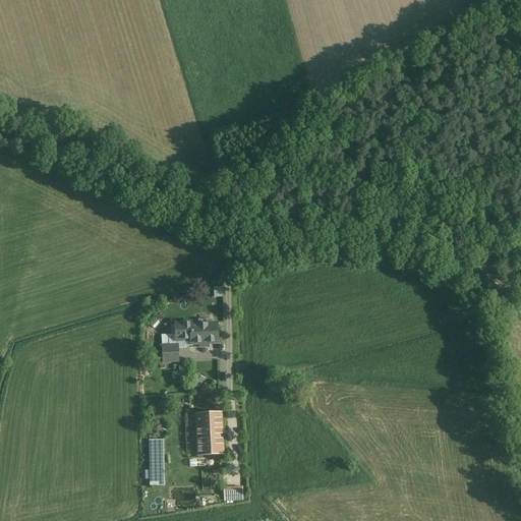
[(214,297),(223,297),(223,287),(214,287),(214,297)]
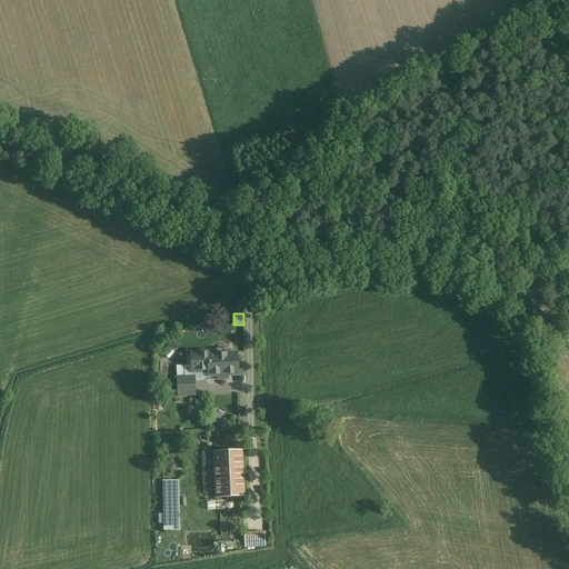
[(202,369),(209,369),(208,355),(209,355),(209,353),(191,353),(191,355),(192,372),(193,371),(202,371),(202,369)]
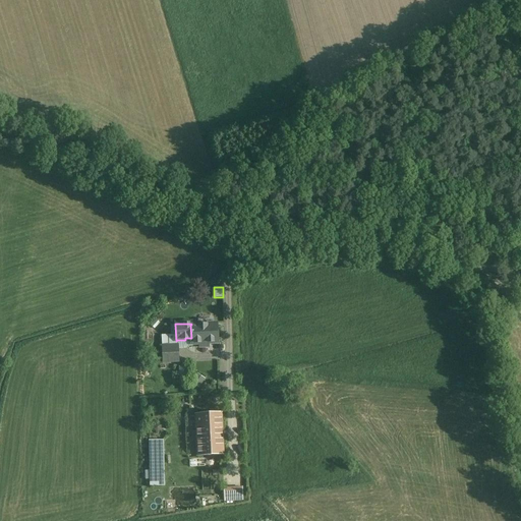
[(191,325),(190,325),(191,338),(191,344),(217,343),(216,324),(191,325)]
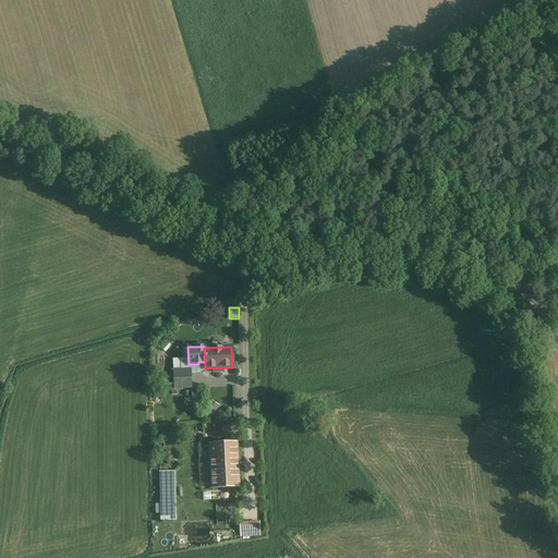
[(189,365),(187,348),(182,348),(183,359),(181,359),(181,371),(190,370),(190,364),(189,365)]
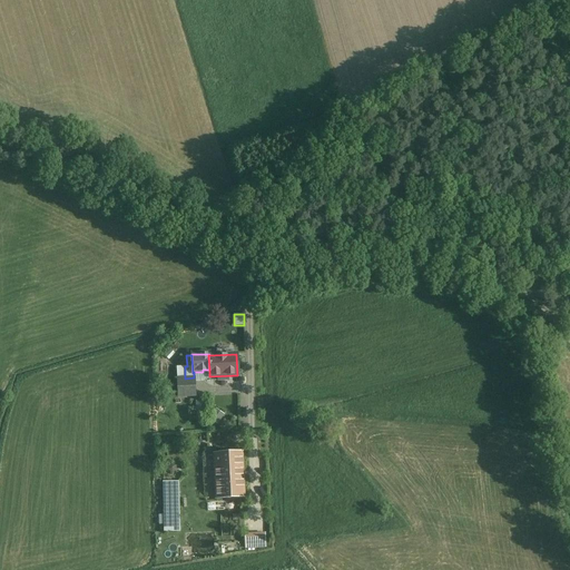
[(195,395),(194,377),(185,379),(177,379),(178,396),(195,395)]
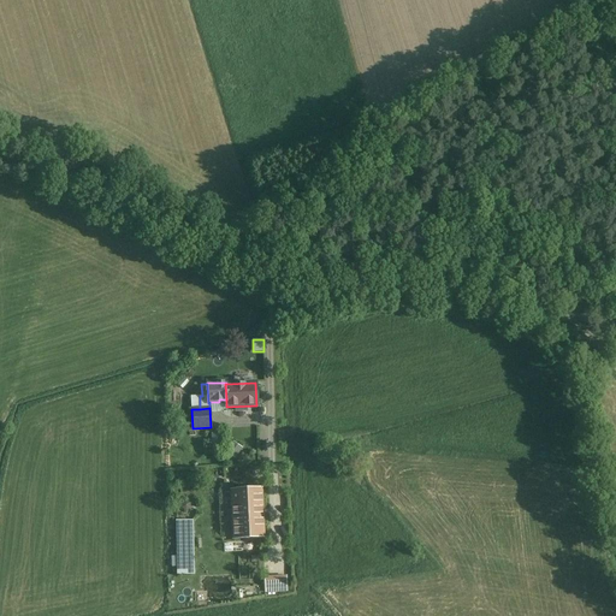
[(261,487),(231,490),(234,539),(264,538),(261,487)]
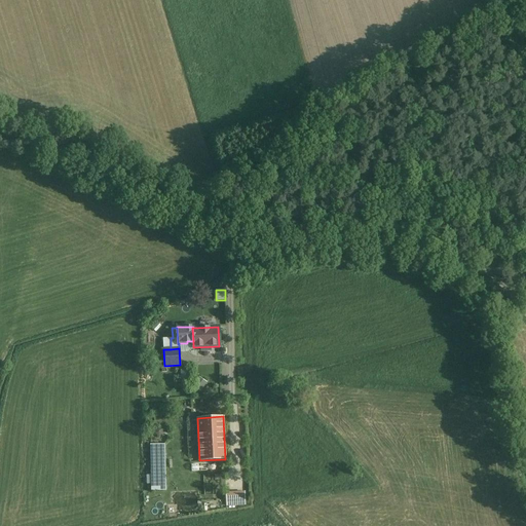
[(164,445),(151,445),(152,511),(165,512),(164,445)]
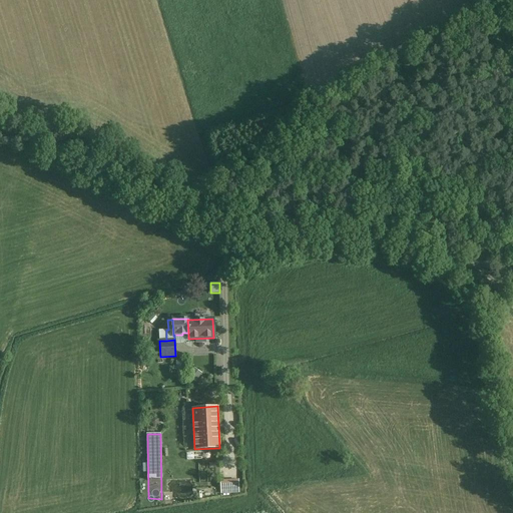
[(239,493),(239,478),(221,479),(222,493),(239,493)]
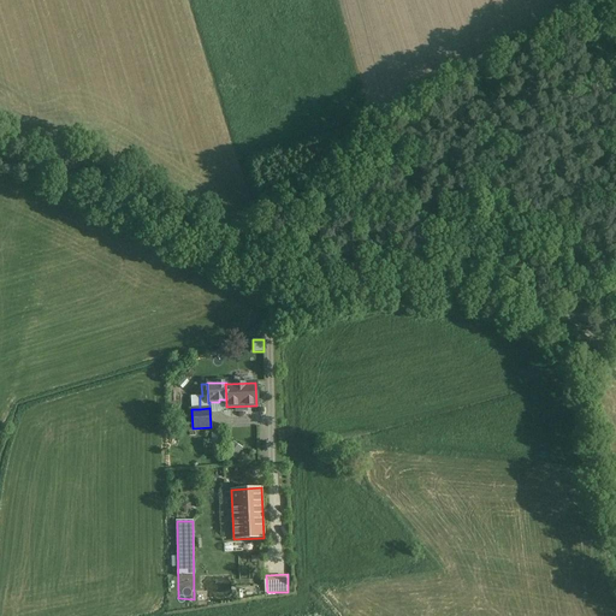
All buildings are outlined.
